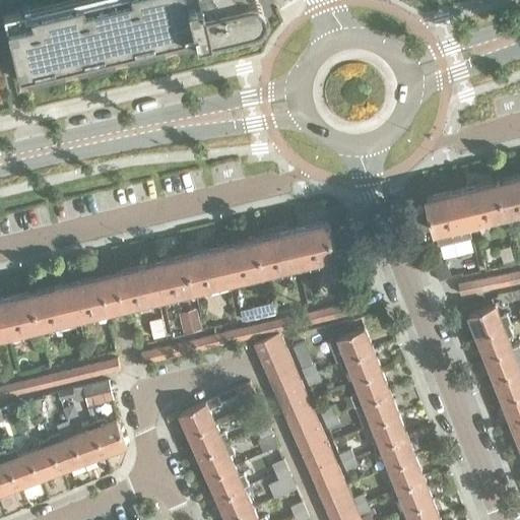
[(84,0),(23,14),(22,9),(2,13),(17,79),(251,23),(257,20),(260,15),(261,10),(260,4),(256,0),(231,0),(225,1),(224,0),(84,0)]
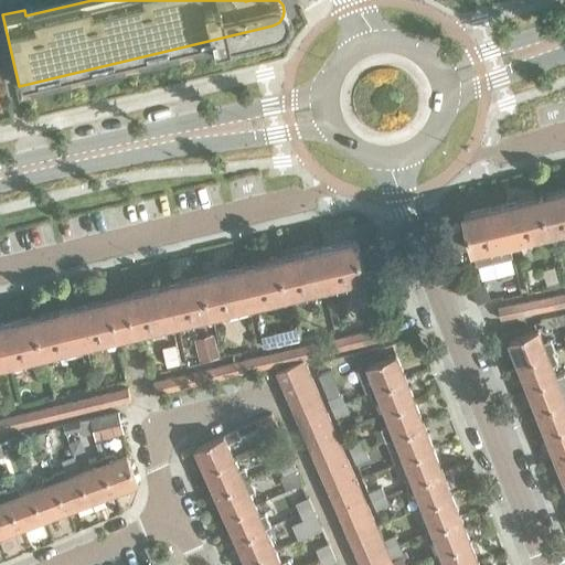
[(138,184),(130,187),(132,199),(142,196),(139,184),(138,184)]
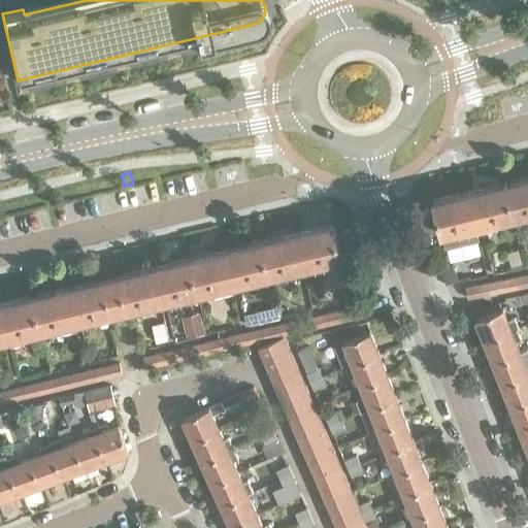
[(527,211),(527,176),(505,183),(514,216),(527,211)]
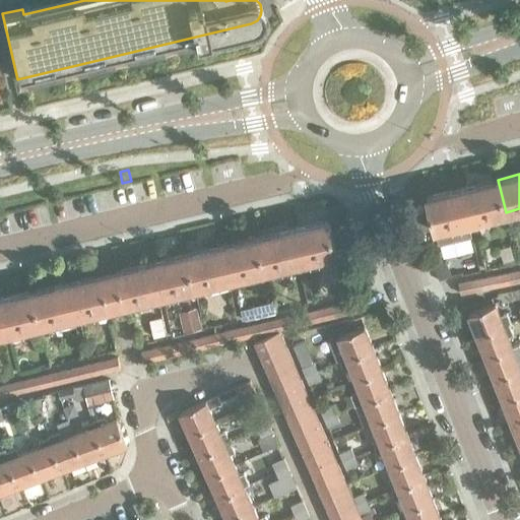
[(506,212),(498,180),(474,185),(475,187),(468,188),(467,186),(462,187),(470,220),(506,212)]
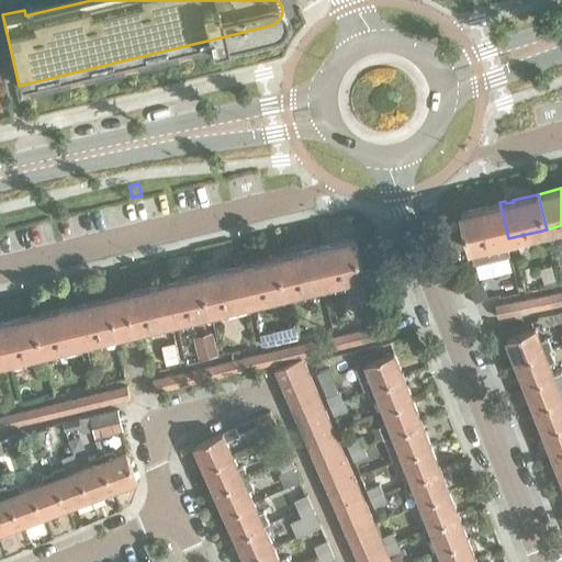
[(508,238),(499,202),(494,203),(495,206),(489,208),(487,205),(462,212),(471,247),(508,238)]
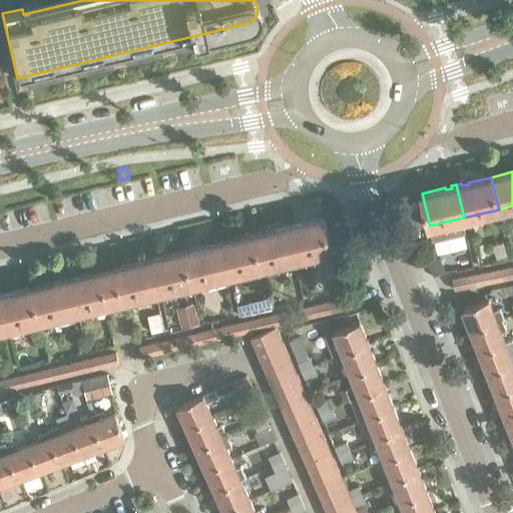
[(290,224),(298,258),(332,249),(325,217),(301,222),(302,224),(295,226),(295,223),(290,224)]
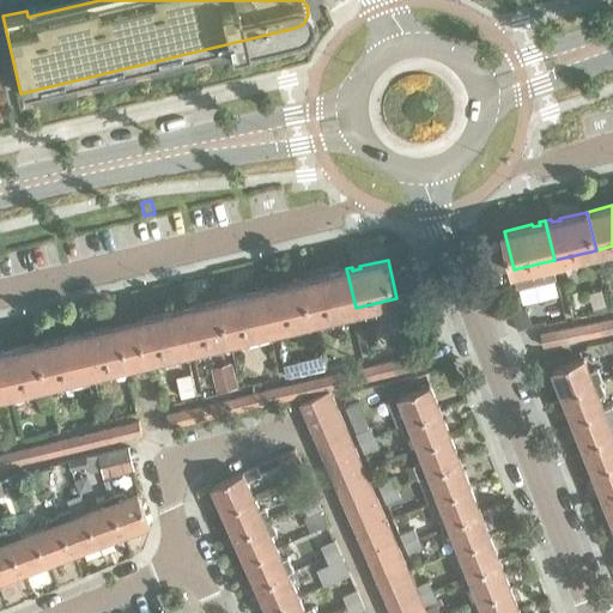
[(356,308),(346,268),(340,269),(340,273),(333,274),(333,273),(305,279),(314,317),(356,308)]
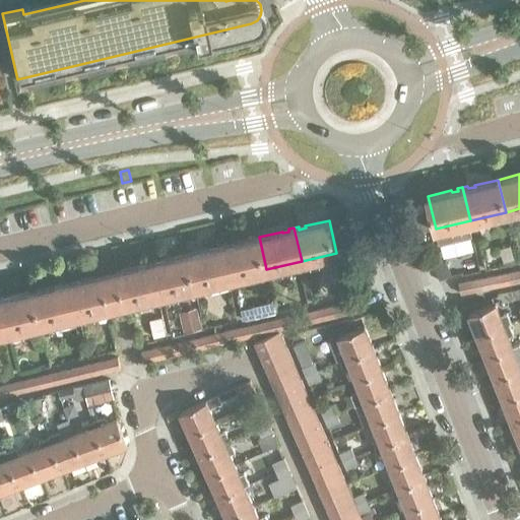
[(266,269),(259,237),(235,243),(236,245),(229,246),(229,243),(223,244),(232,277),(266,269)]
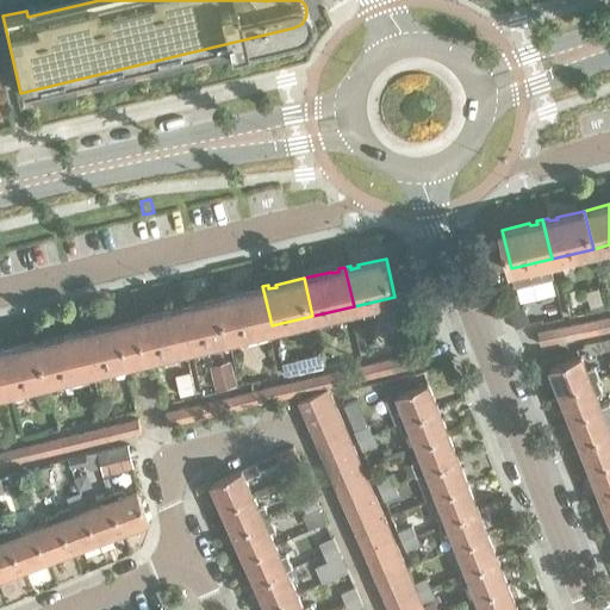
[(248,291),(221,298),(230,336),(272,325),(262,286),(256,287),(256,291),(249,293),(248,291)]
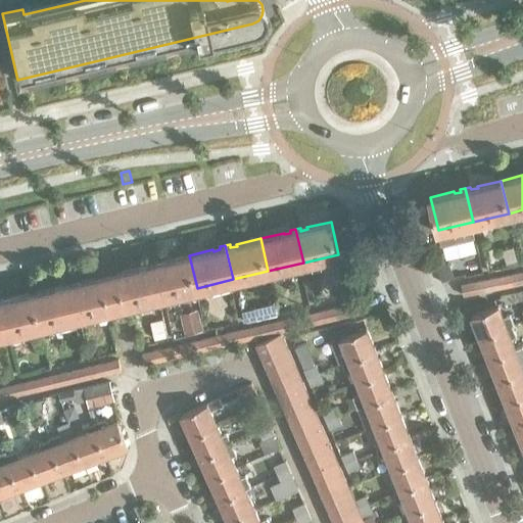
[(197,288),(189,255),(165,262),(165,263),(159,264),(158,262),(153,263),(161,296),(197,288)]
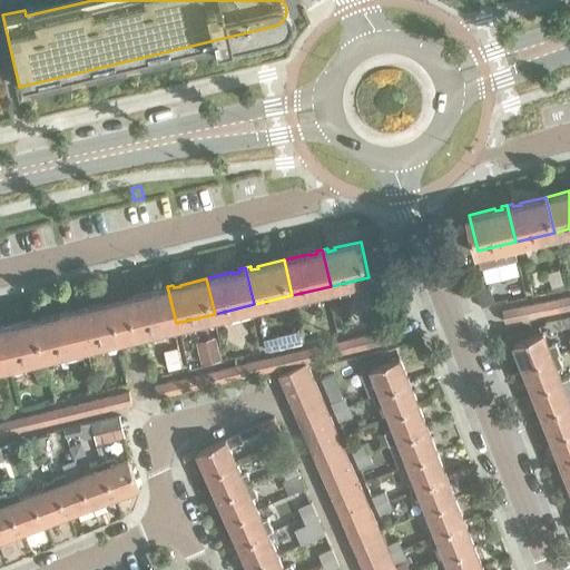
[(176,323),(167,286),(161,287),(161,291),(155,293),(155,291),(120,298),(129,334),(176,323)]
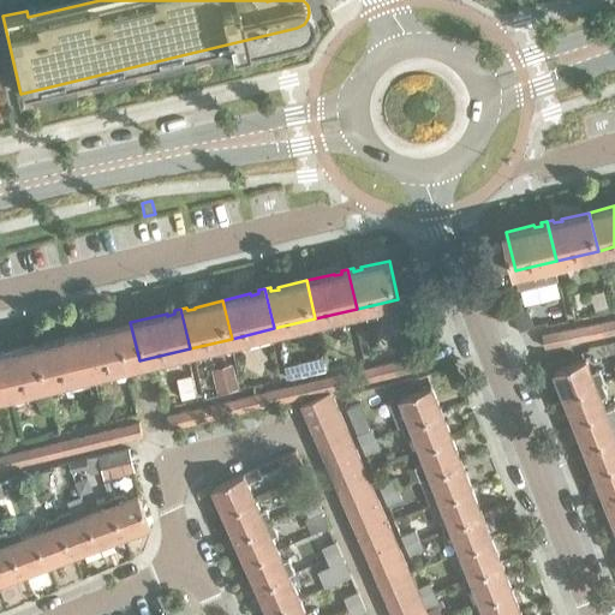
[(614,318),(602,322),(604,334),(614,332),(614,318)]
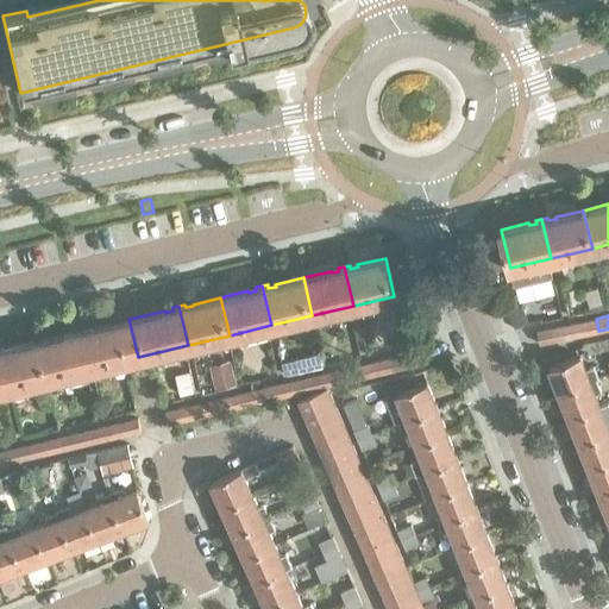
[(138,357),(129,319),(94,327),(94,330),(87,331),(86,327),(80,328),(89,369),(138,357)]
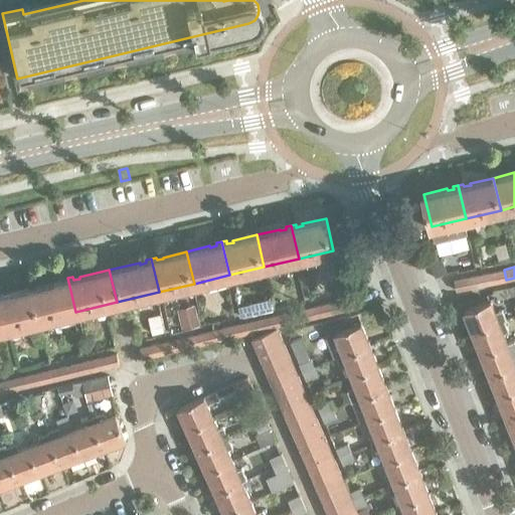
[(494,283),(506,280),(504,270),(492,272),(494,283)]
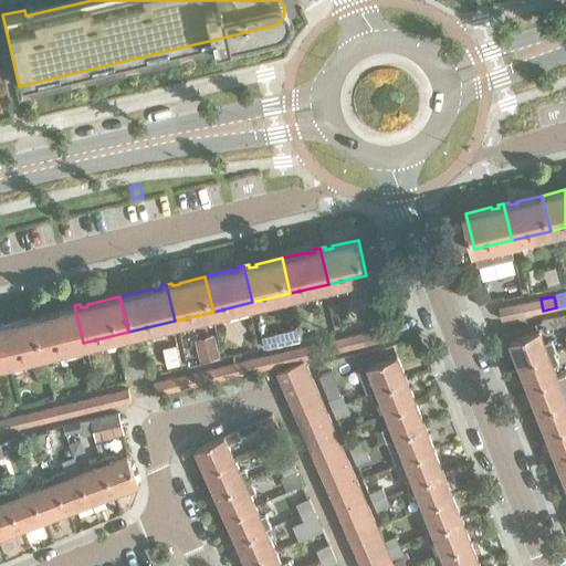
[(526,302),(530,313),(543,311),(541,299),(526,302)]
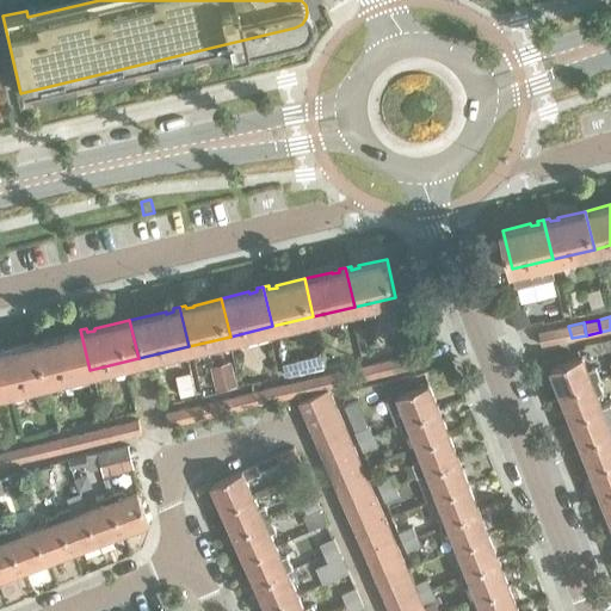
[(554,328),(556,341),(572,338),(568,326),(554,328)]
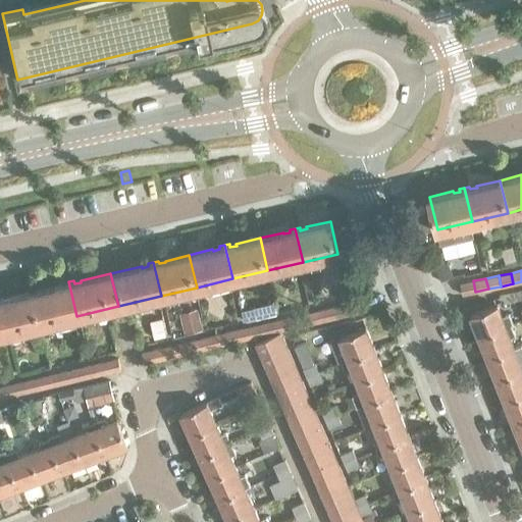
[(463,294),(475,292),(473,280),(461,283),(463,294)]
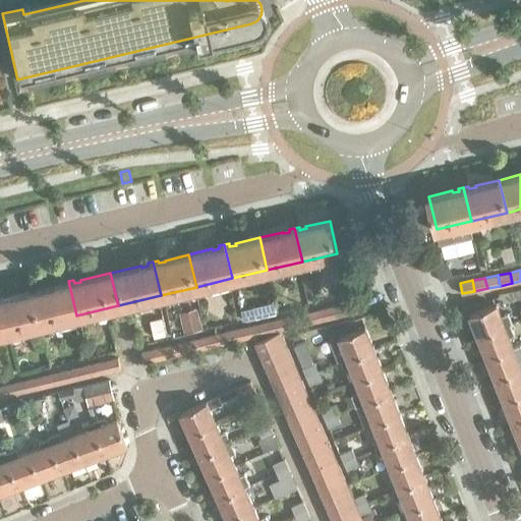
[(41,324),(76,315),(68,281),(63,282),(63,285),(57,287),(57,286),(34,291),(41,324)]
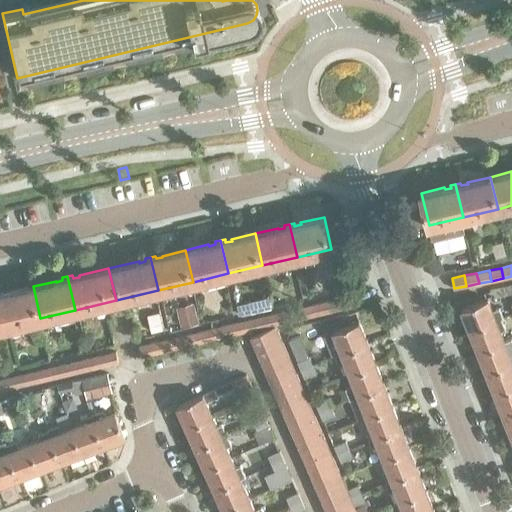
[(40,318),(33,286),(10,292),(10,293),(3,295),(3,292),(0,292),(0,304),(5,327),(40,318)]
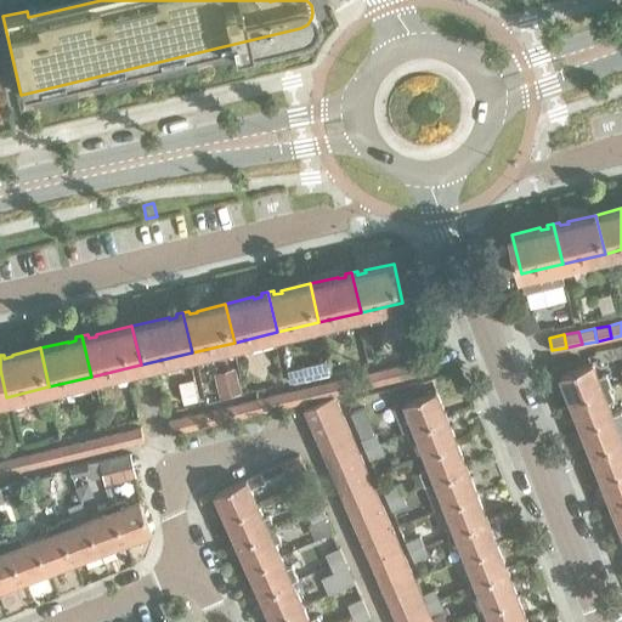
[(411,362),(413,374),(428,371),(425,358),(411,362)]
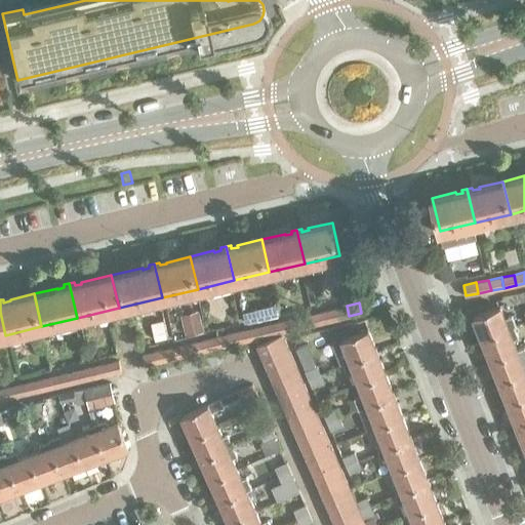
[(180,310),(186,331),(204,328),(199,306),(180,310)]
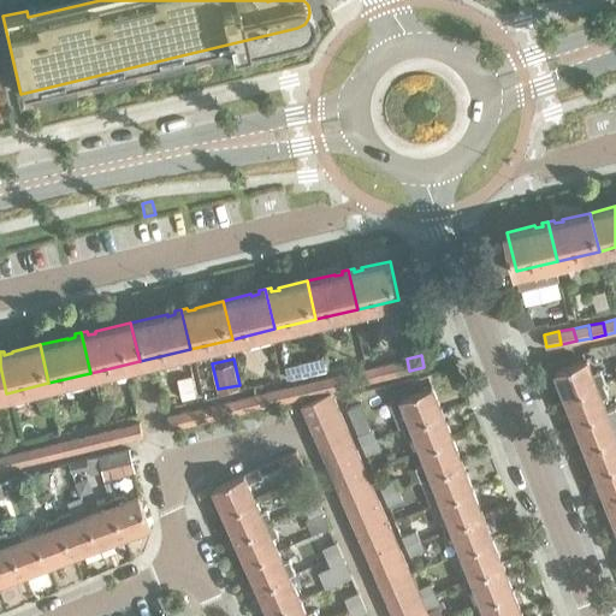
[(396,374),(409,371),(407,359),(392,362),(396,374)]
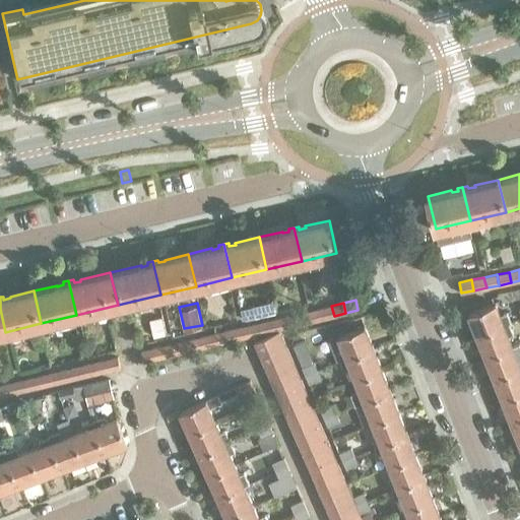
[(500,314),(496,303),(469,313),(478,336),(510,323),(511,322),(507,312),(500,314)]
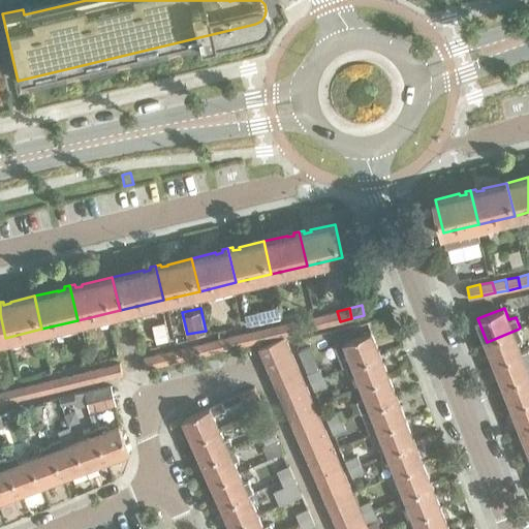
[(325,313),(328,324),(340,321),(337,311),(325,313)]
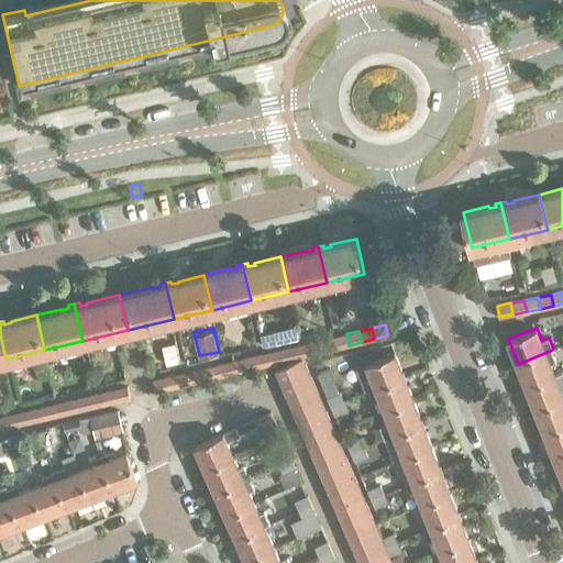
[(335,349),(349,345),(346,333),(333,337),(335,349)]
